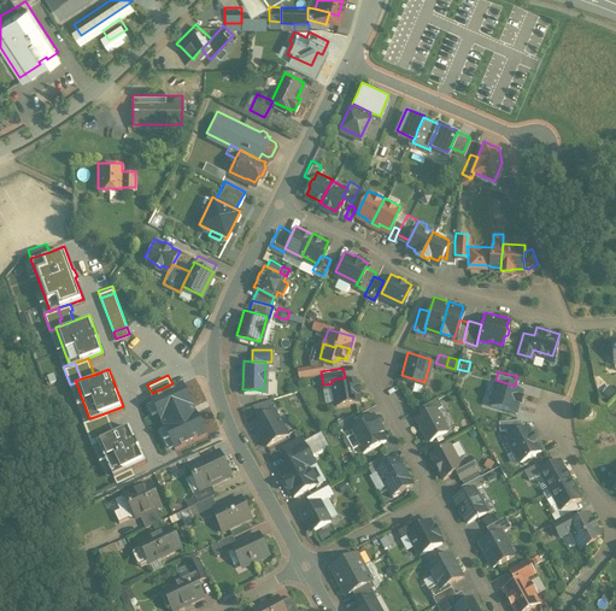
[(345,377),(332,380),(332,383),(335,401),(358,398),(355,376),(345,377)]
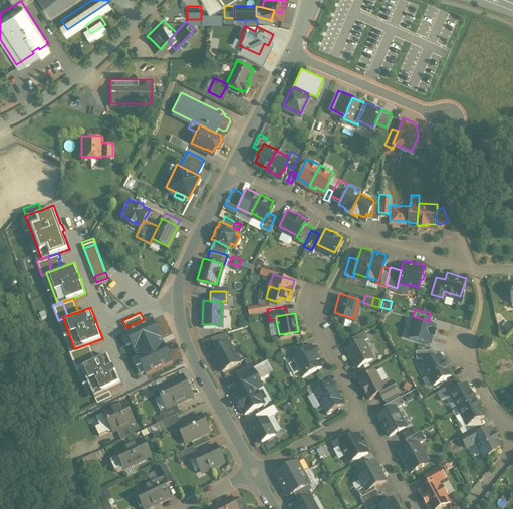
[(126,327),(124,328),(145,371),(172,358),(163,339),(162,339),(160,335),(161,335),(152,315),(144,319),(126,327)]
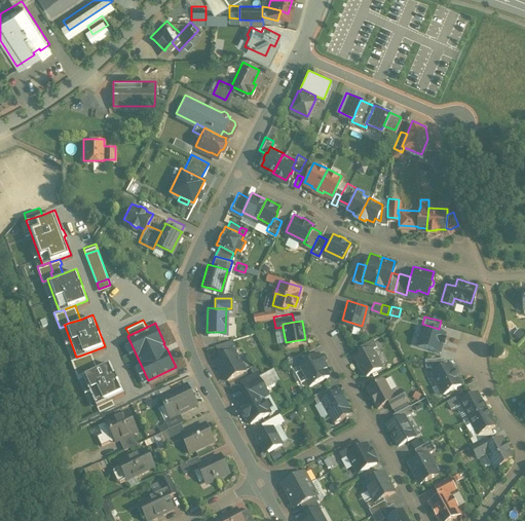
[(439,329),(422,324),(417,342),(439,348),(441,340),(444,341),(445,341),(446,337),(445,336),(443,335),(444,331),(439,329)]
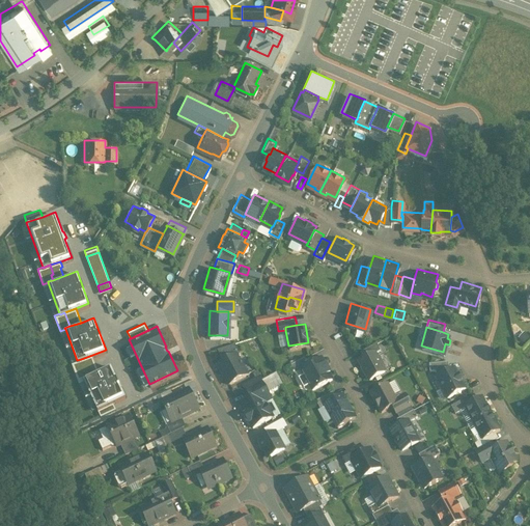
[(375,339),(360,349),(363,355),(373,349),(373,350),(380,347),(375,339)]
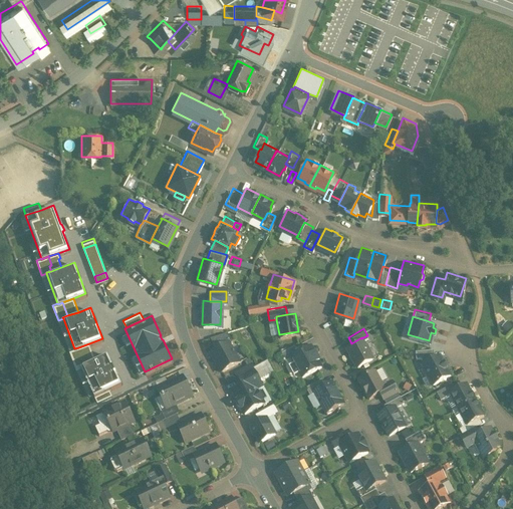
[(227,330),(209,335),(216,346),(228,340),(231,339),(227,330)]
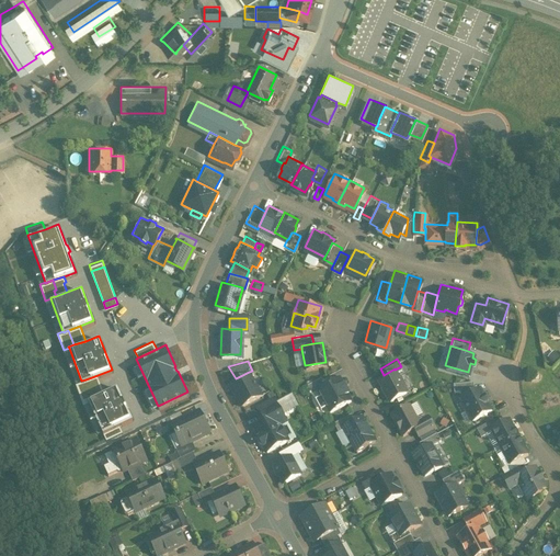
[(384,375),(378,378),(383,384),(381,385),(386,392),(389,397),(406,388),(395,370),(395,369),(384,375)]
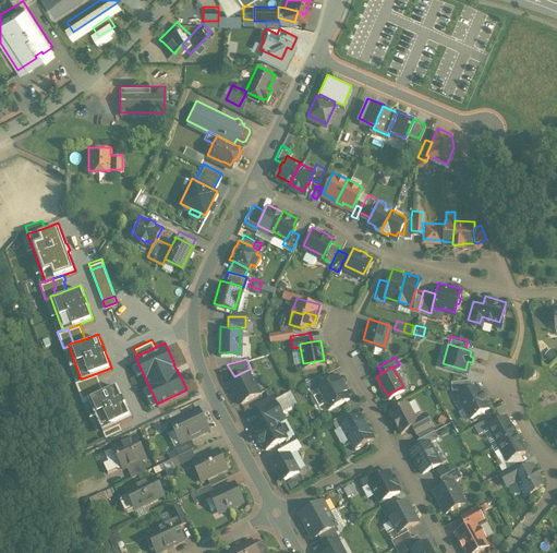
[(247,370),(234,376),(228,380),(240,400),(258,391),(253,380),(253,379),(252,379),(247,370)]
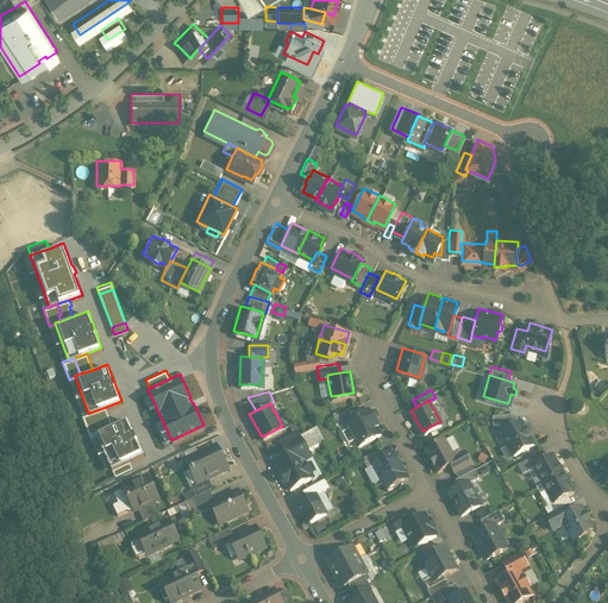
[(348,406),(332,414),(337,424),(344,420),(344,419),(352,414),(348,406)]
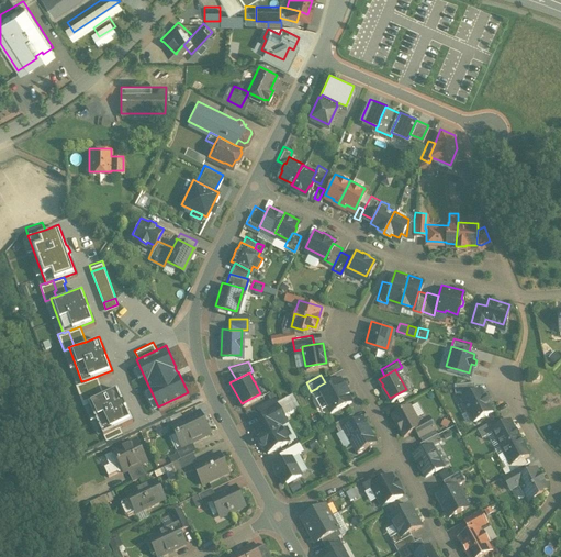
[(325,382),(317,387),(317,388),(329,409),(350,398),(343,385),(345,383),(339,375),(325,382)]
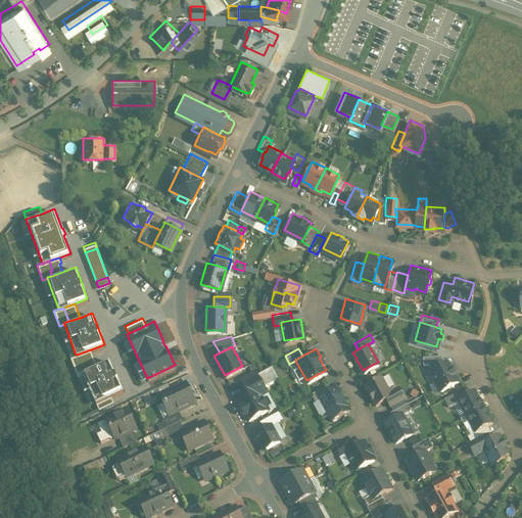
[(80,354),(86,369),(96,365),(91,349),(80,354)]
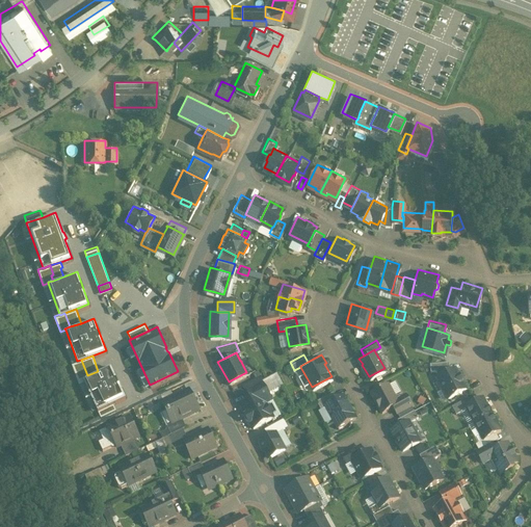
[(448,359),(429,361),(430,368),(434,368),(439,374),(450,368),(448,365),(448,359)]
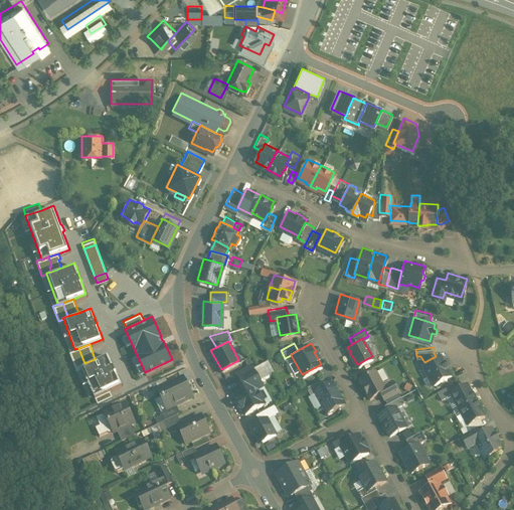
[(78,348),(74,349),(69,351),(75,368),(80,366),(79,366),(84,363),(78,348)]
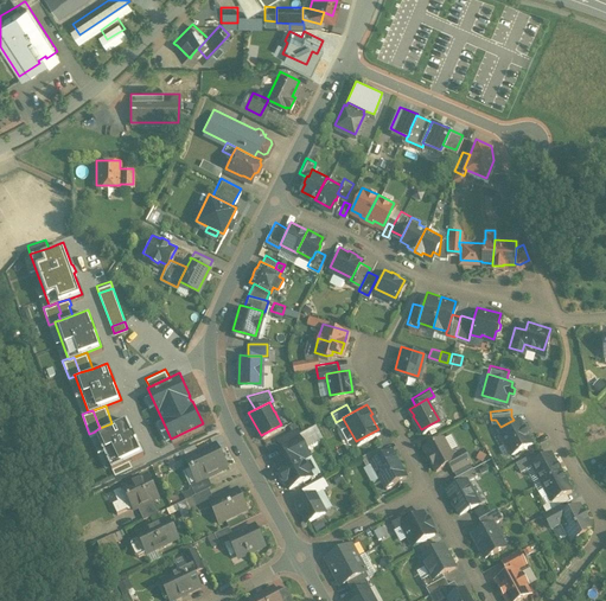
[(142,452),(126,416),(112,423),(100,428),(94,432),(95,432),(112,466),(128,458),(142,452)]
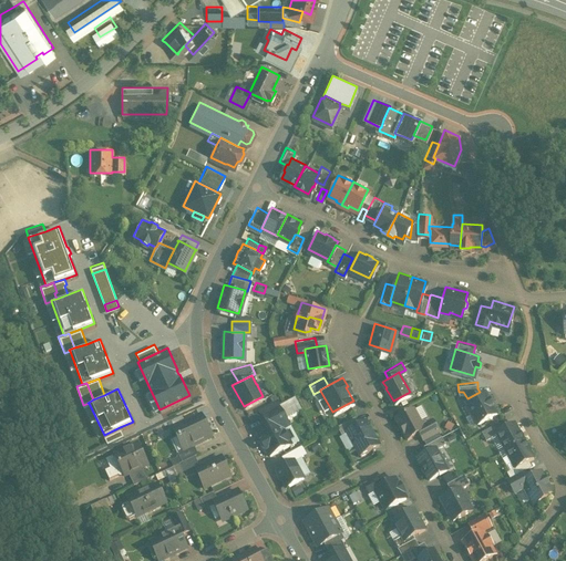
[(467,398),(465,400),(466,402),(465,405),(469,409),(472,411),(476,421),(495,409),(484,390),(480,392),(467,398)]
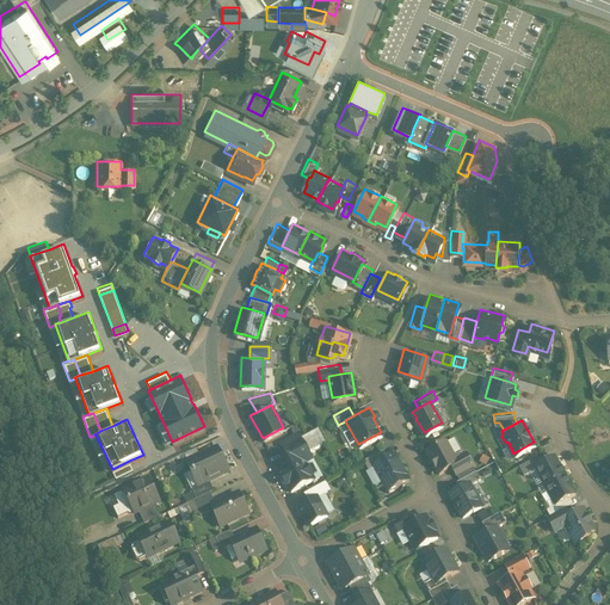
[(300,434),(282,444),(288,455),(275,461),(282,473),(281,473),(285,482),(287,481),(290,488),(312,476),(303,458),(310,455),(300,434)]
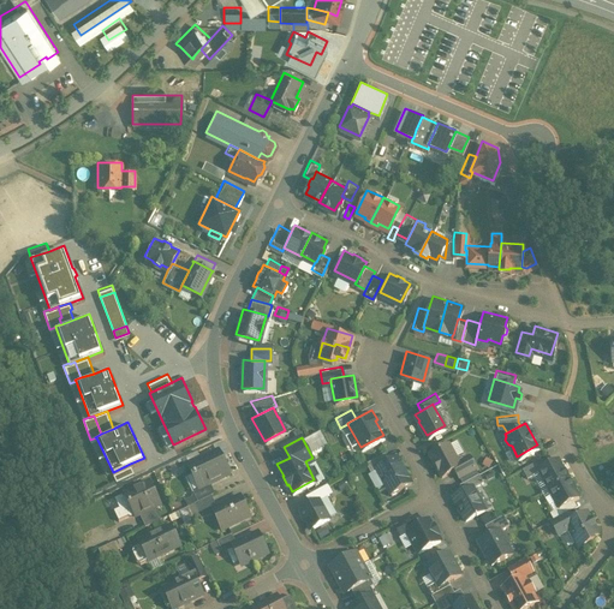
[(447,441),(429,451),(441,473),(454,466),(459,463),(458,459),(447,441)]
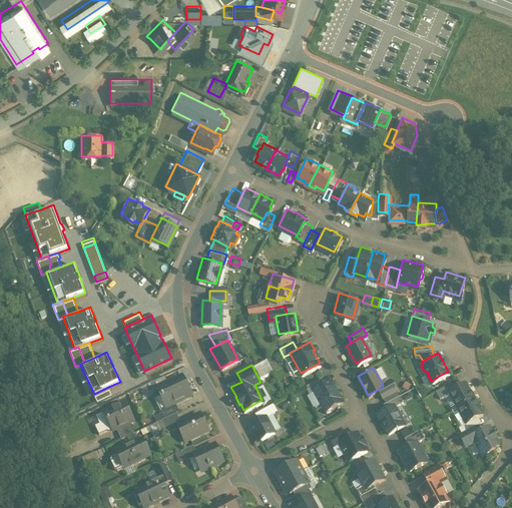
[(181,373),(156,385),(165,404),(174,400),(189,392),(181,373)]
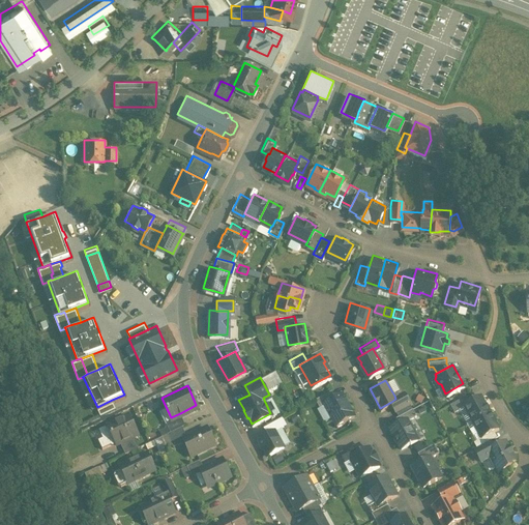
[(330,387),(315,397),(319,404),(324,401),(334,395),(330,387)]
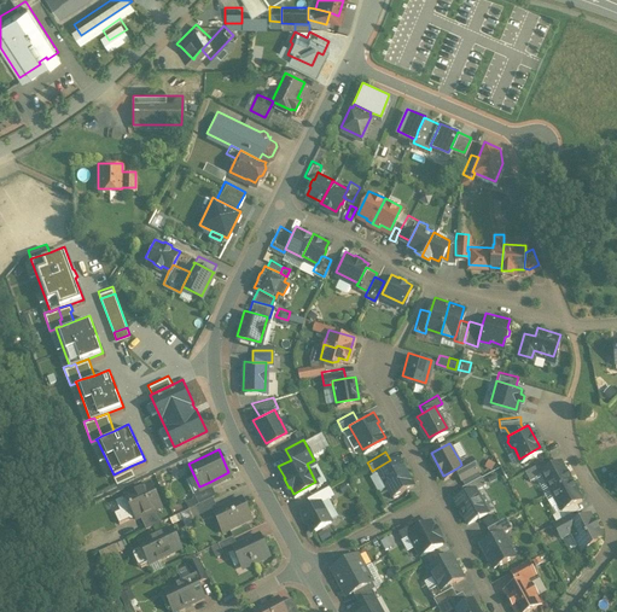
[(471,455),(460,461),(461,465),(457,468),(460,476),(477,466),(471,455)]
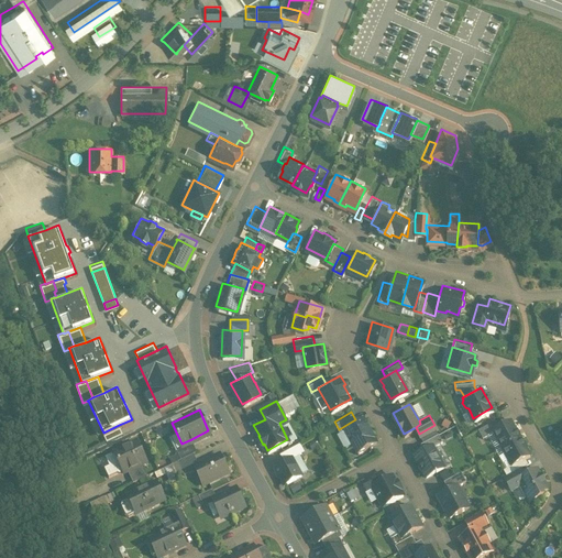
[(355,419),(344,426),(356,448),(374,438),(362,416),(355,419)]
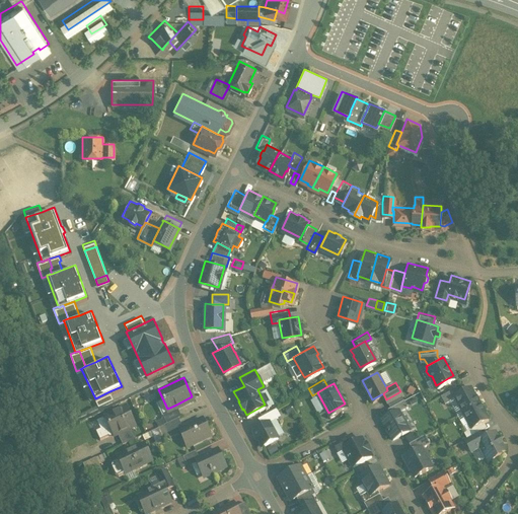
[(456,384),(440,392),(444,400),(454,394),(453,393),(459,390),(456,384)]
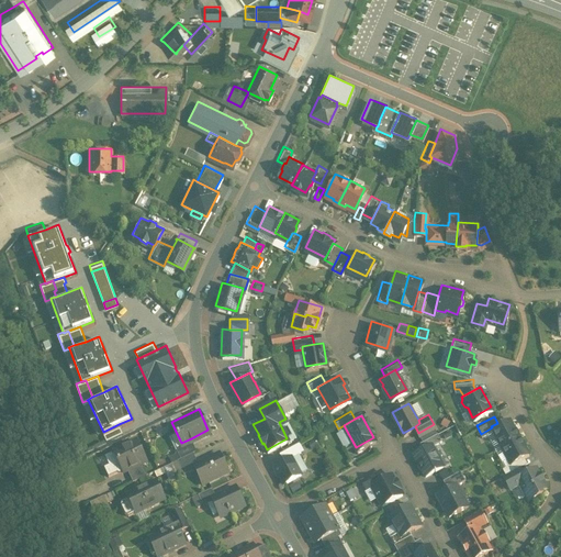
[(497,423),(491,426),(492,427),(501,443),(518,433),(509,416),(497,423)]
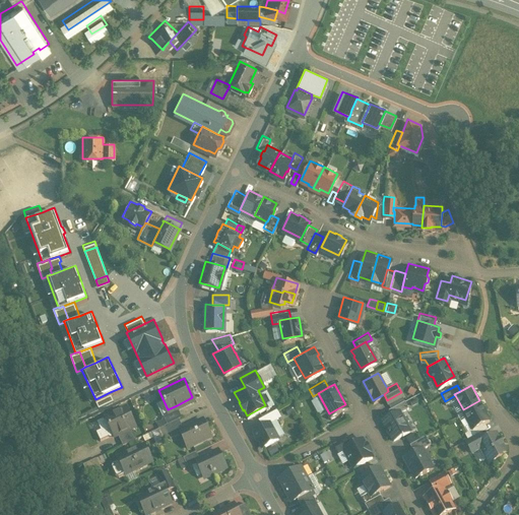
[(110,392),(95,399),(98,405),(113,398),(110,392)]
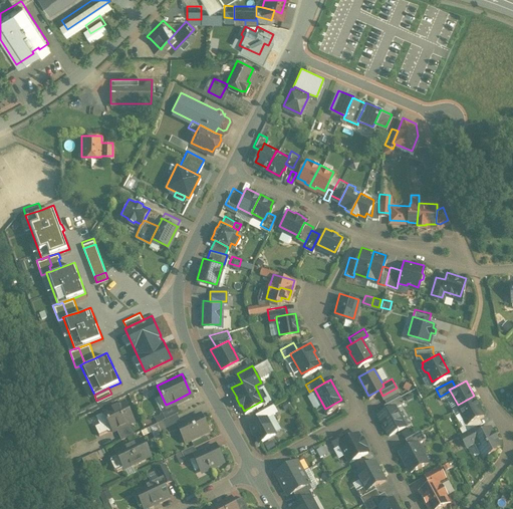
[(400,394),(383,402),(387,408),(394,404),(394,405),(403,400),(400,394)]
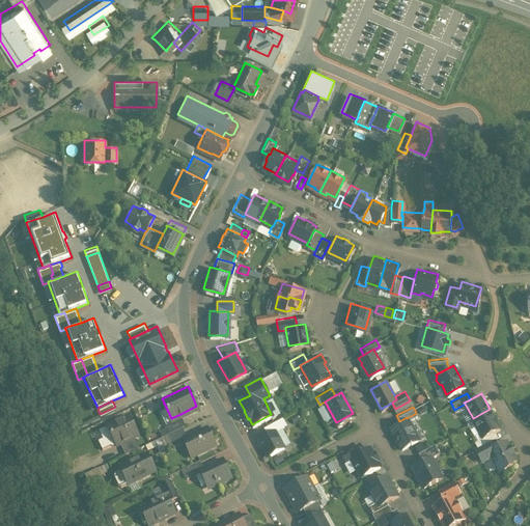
[(490,409),(473,418),(482,436),(499,426),(490,409)]
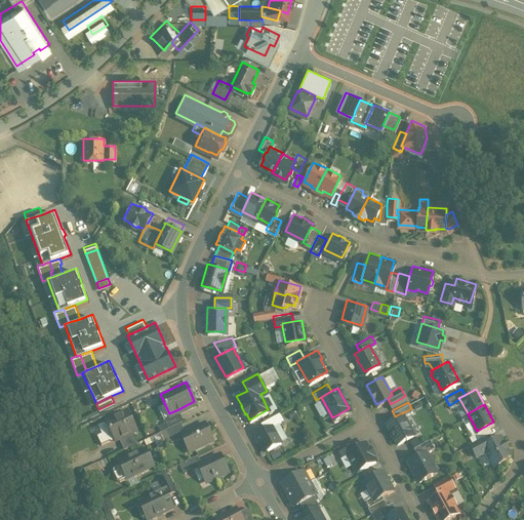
[(127,408),(106,418),(111,428),(112,428),(112,430),(110,431),(111,432),(110,436),(114,438),(118,436),(132,429),(136,427),(127,408)]
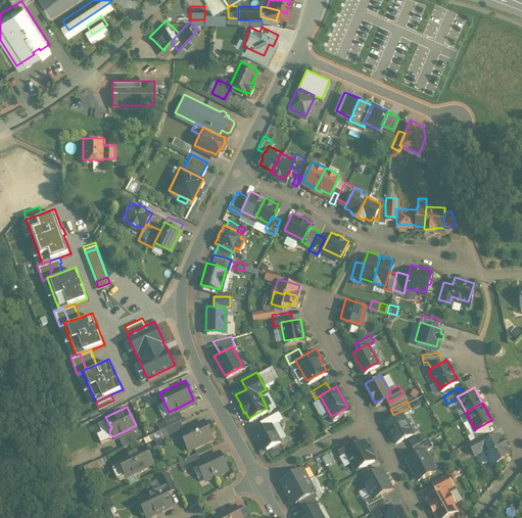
[(178,408),(169,412),(170,413),(163,416),(168,423),(179,418),(182,417),(178,408)]
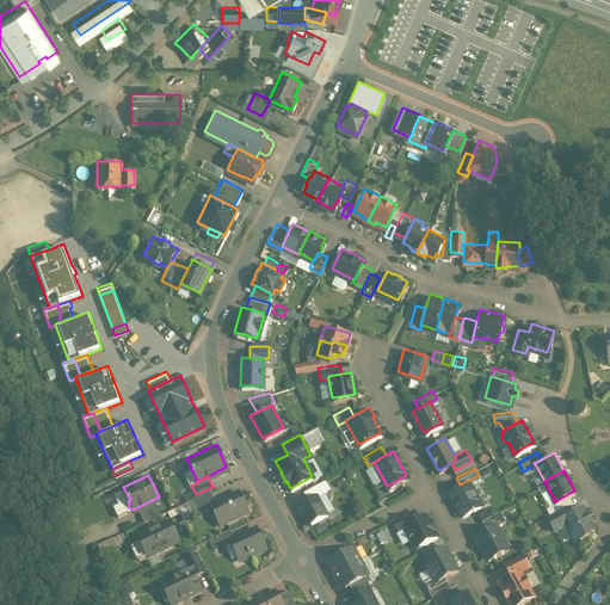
[(321,480),(314,483),(319,493),(325,489),(326,488),(321,480)]
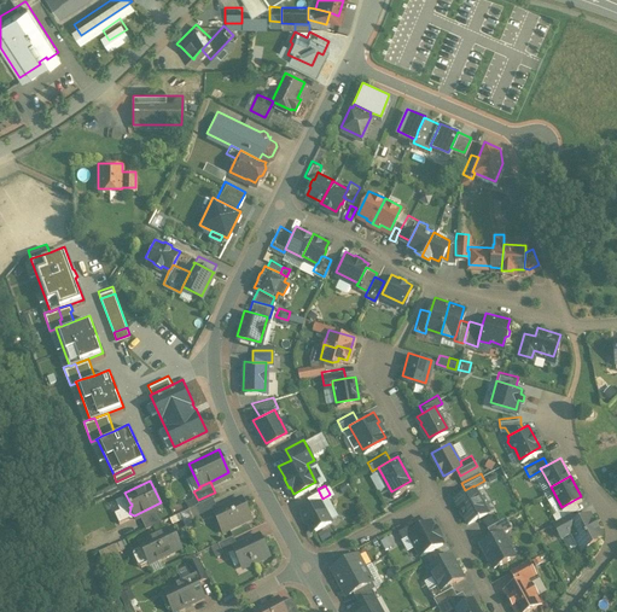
[(465,490),(454,496),(467,519),(485,508),(473,487),(473,485),(465,490)]
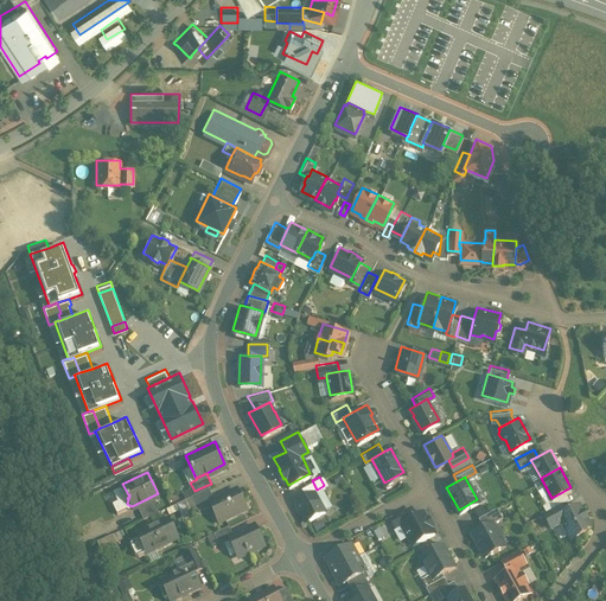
[(317,490),(312,480),(301,486),(306,494),(314,490),(317,490)]
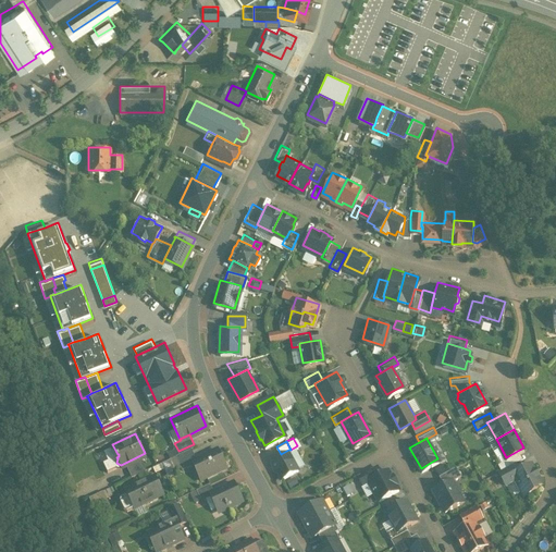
[(178,451),(175,453),(181,467),(196,460),(194,456),(195,456),(190,445),(178,451)]
